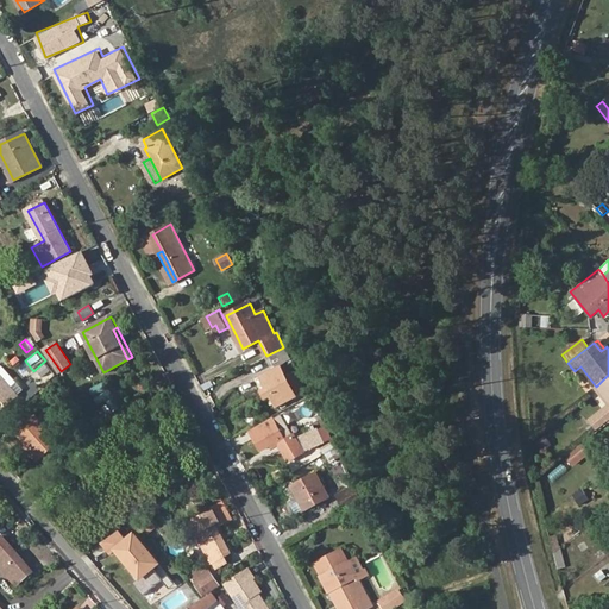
[(42,387),(56,375),(45,360),(33,371),(30,374),(42,387)]
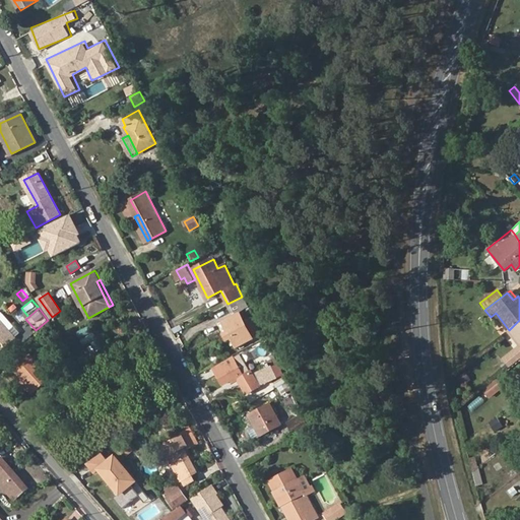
[(232,311),(222,317),(224,322),(235,317),(232,311)]
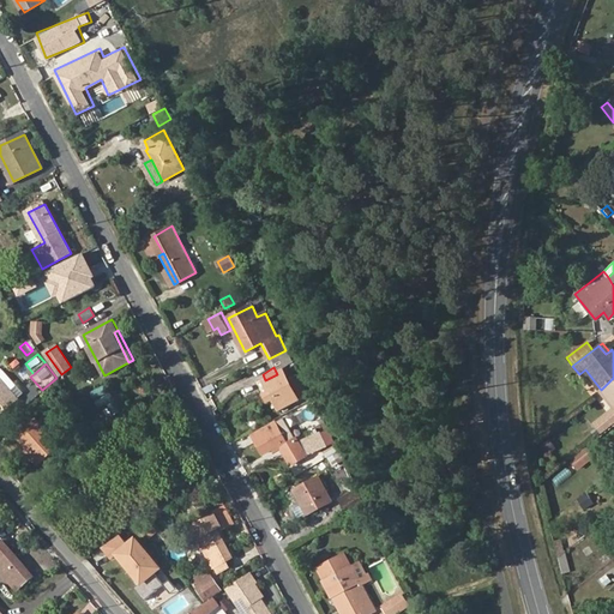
[(0,414),(17,399),(10,390),(17,385),(2,368),(0,369),(0,414)]
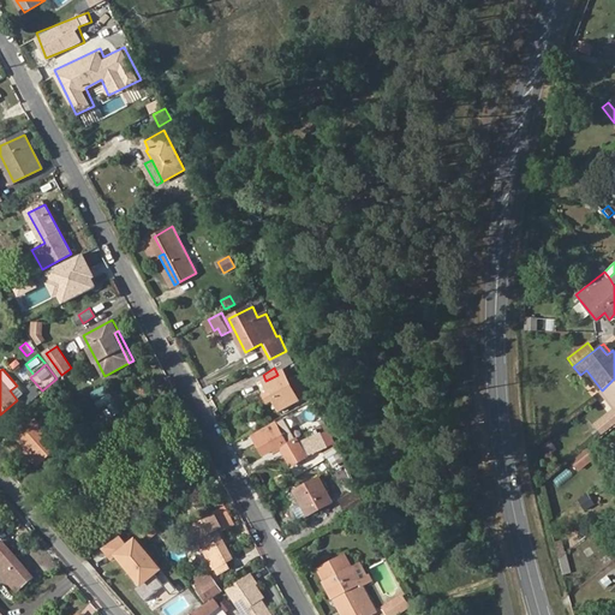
[(281,411),(311,394),(302,377),(290,383),(284,372),(278,375),(266,381),(270,392),(268,394),(272,402),(275,400),(281,411)]
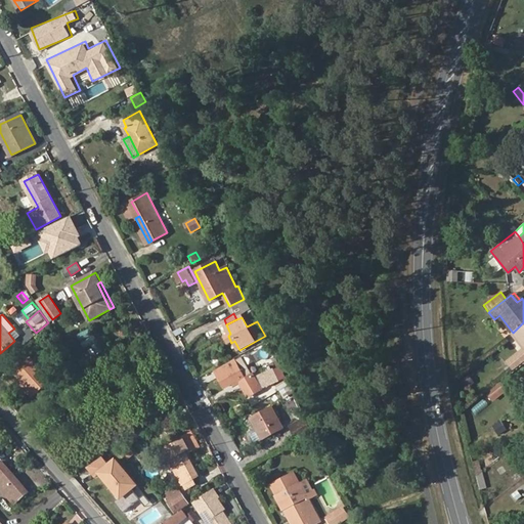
[(523,350),(521,353),(523,356),(523,322),(513,333),(523,346),(523,350)]
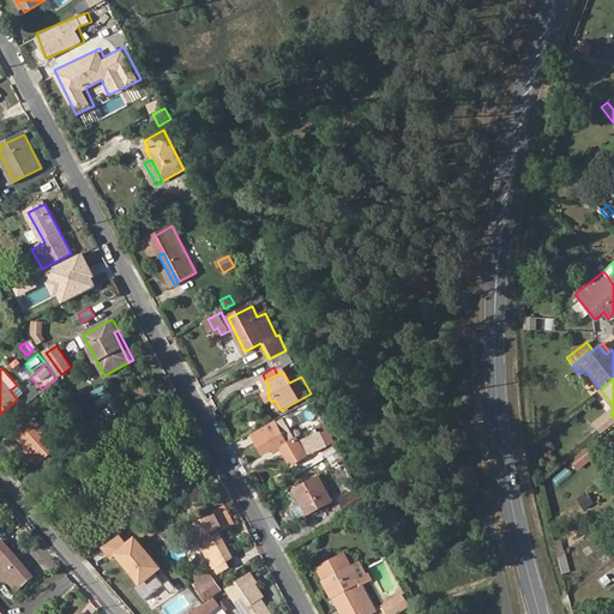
[(17,399),(24,393),(17,385),(10,390),(17,399)]
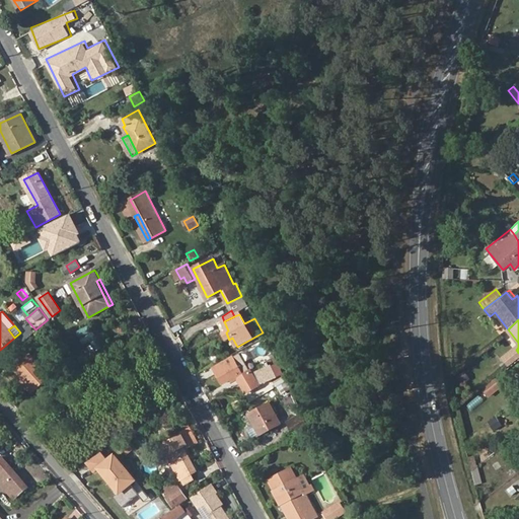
[(518,347),(518,344),(502,358),(508,366),(518,356),(518,353),(516,350),(518,347)]
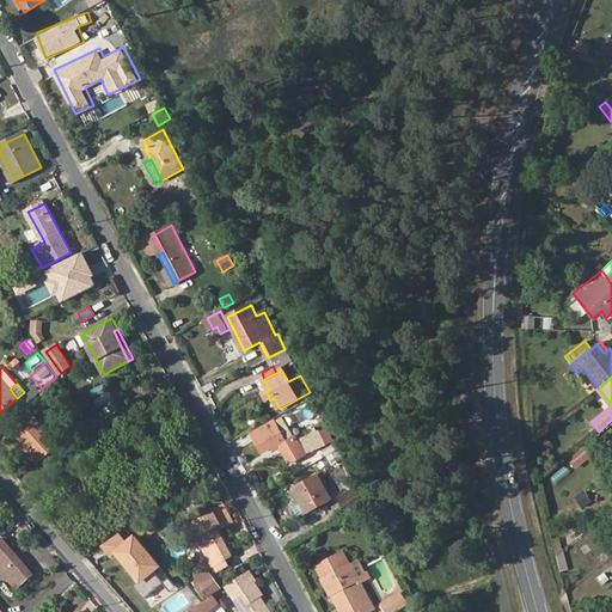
[(35,417),(17,433),(28,446),(40,459),(57,444),(35,417)]
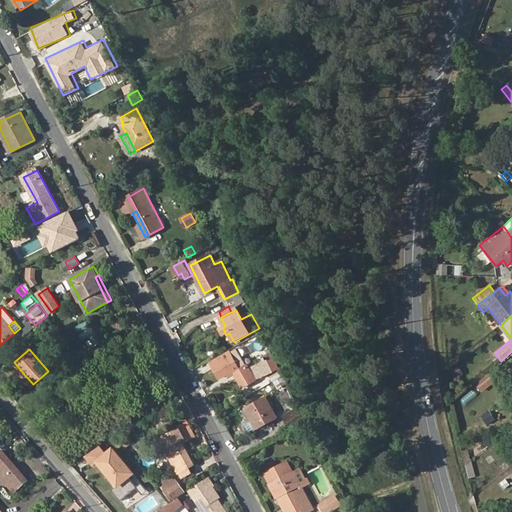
[(243,387),(256,381),(238,349),(211,363),(219,378),(227,374),(229,377),(235,373),(243,387)]
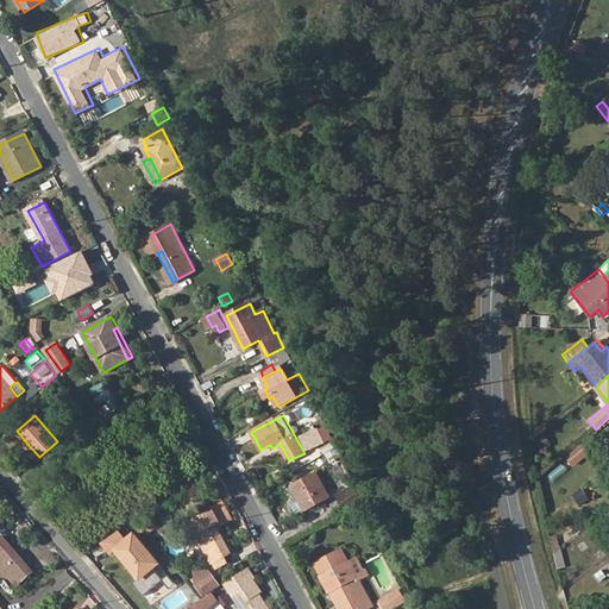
[(308,450),(320,444),(314,432),(302,437),(308,450)]
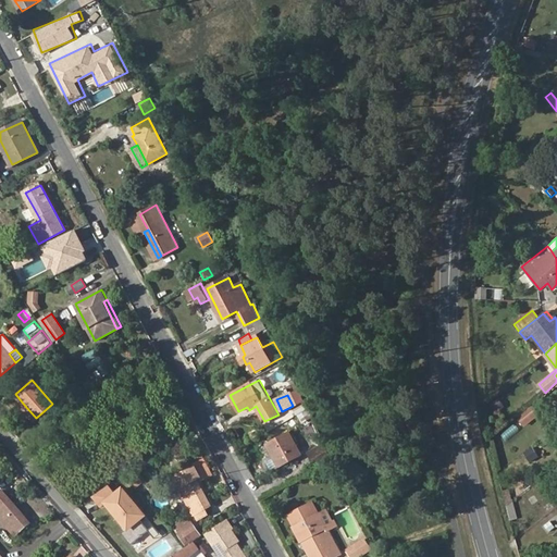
[(81,409),(86,417),(102,405),(97,398),(81,409)]
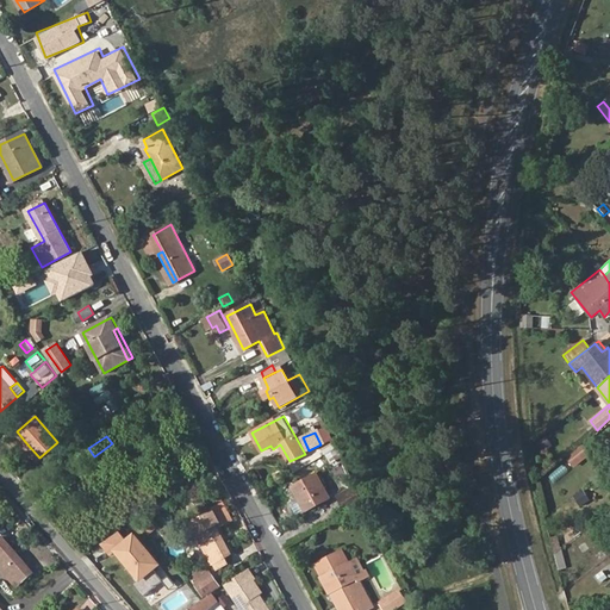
[(37,460),(39,458),(27,444),(25,446),(37,460)]
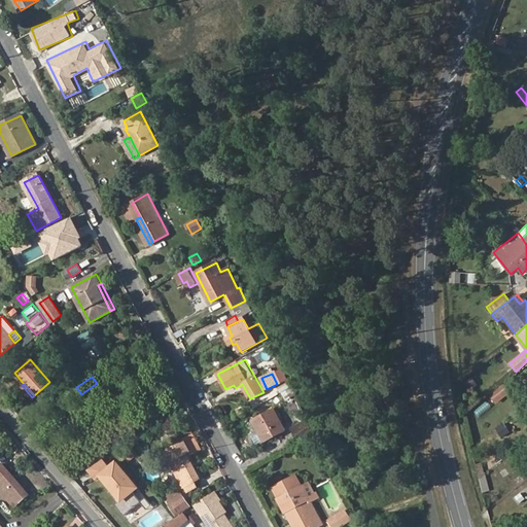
[(288,397),(294,393),(291,386),(284,390),(288,397)]
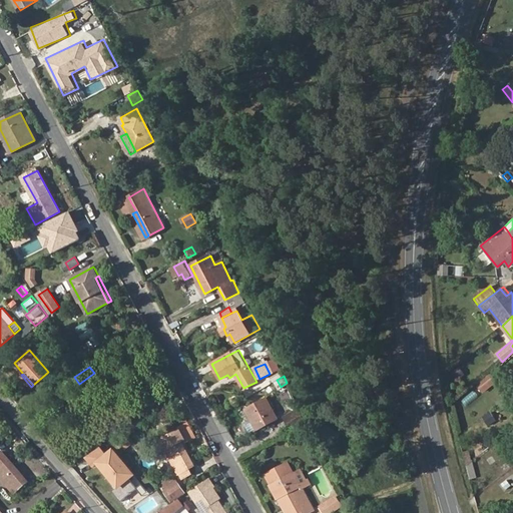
[(476,385),(481,391),(492,382),(487,376),(476,385)]
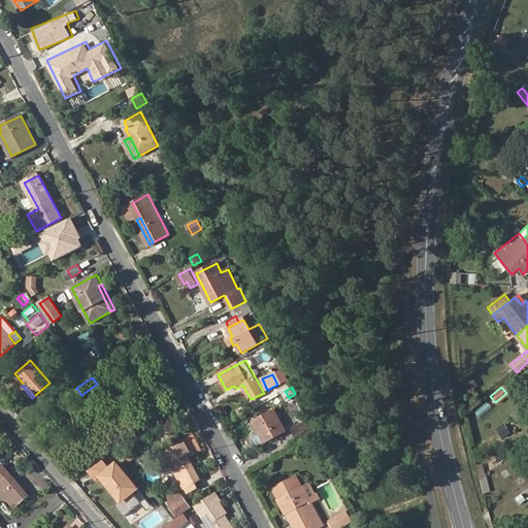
[(264,441),(285,430),(275,410),(254,422),(264,441)]
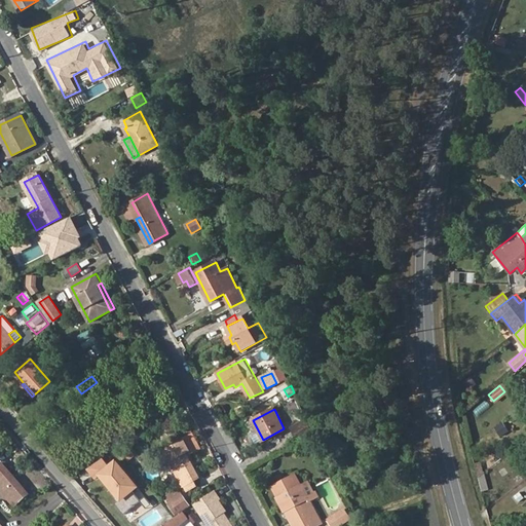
[(293,427),(300,441),(314,433),(303,410),(295,414),(299,423),(293,427)]
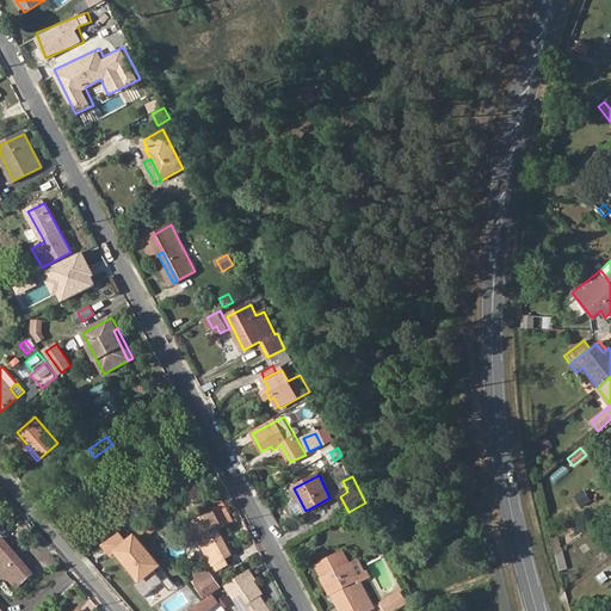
[(226,559),(232,554),(216,526),(221,524),(214,512),(193,524),(217,571),(229,565),(226,559)]
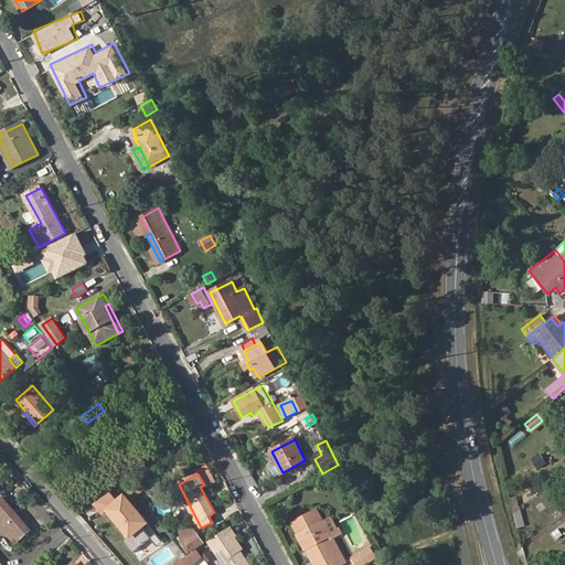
[(131,535),(147,522),(125,497),(109,509),(131,535)]
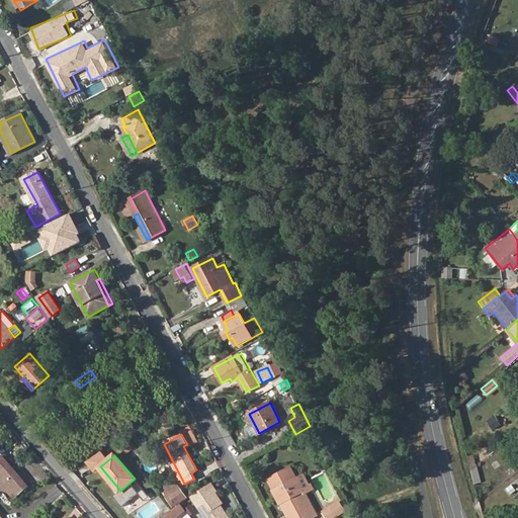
[(0,481),(14,498),(27,486),(3,457),(0,458),(0,481)]
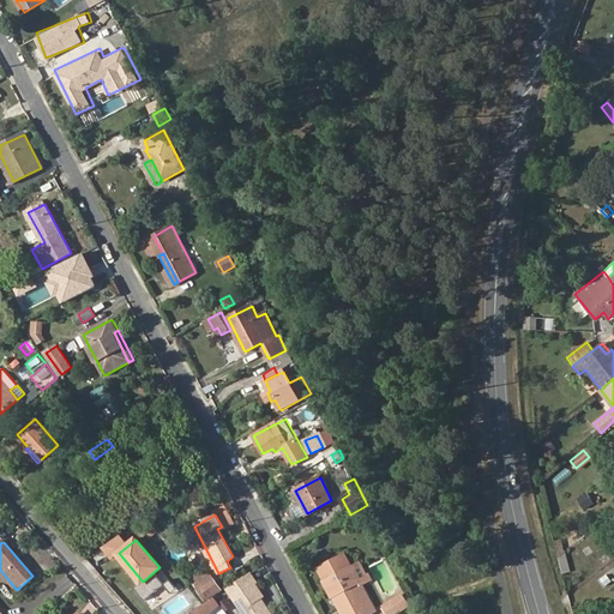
[(354,613),(368,613),(375,611),(359,579),(366,575),(360,563),(351,567),(344,554),(320,566),(327,579),(326,581),(333,596),(342,591),(354,613)]
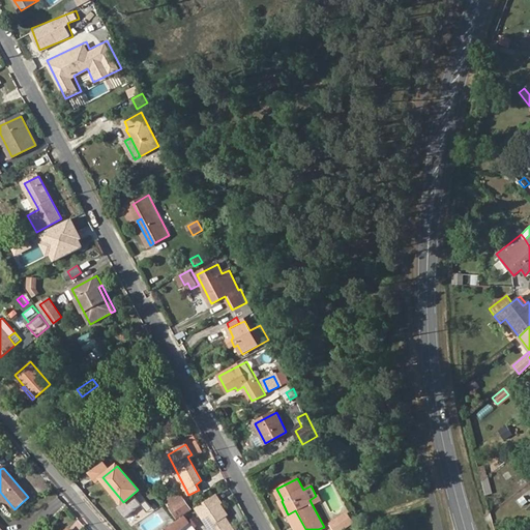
[(226,521),(223,518),(226,516),(228,513),(221,503),(222,502),(217,494),(197,507),(211,529),(235,529),(230,522),(226,521)]
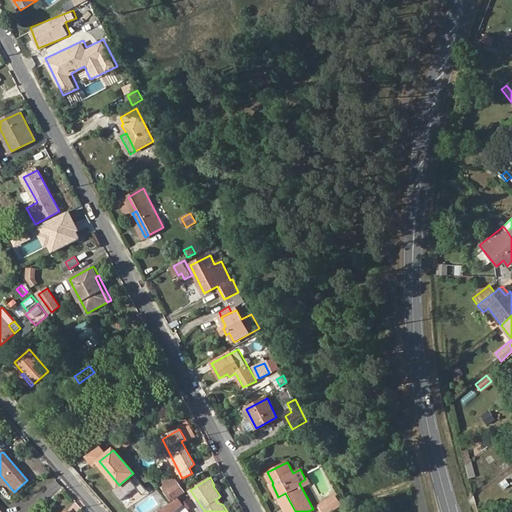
[(175,478),(163,486),(166,491),(178,483),(175,478)]
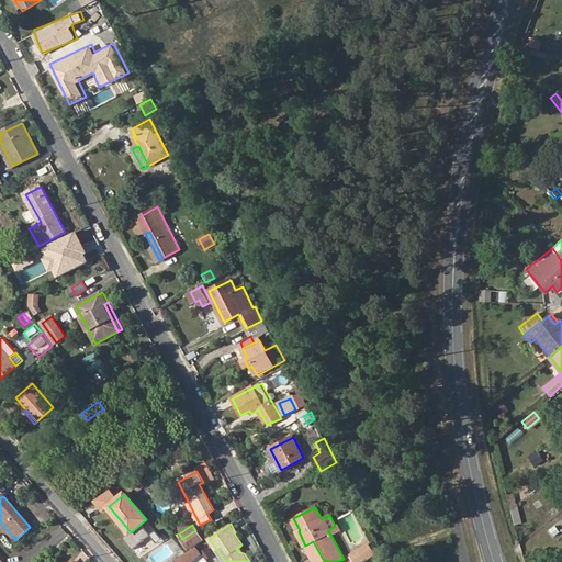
[(189,548),(201,540),(195,530),(182,539),(189,548)]
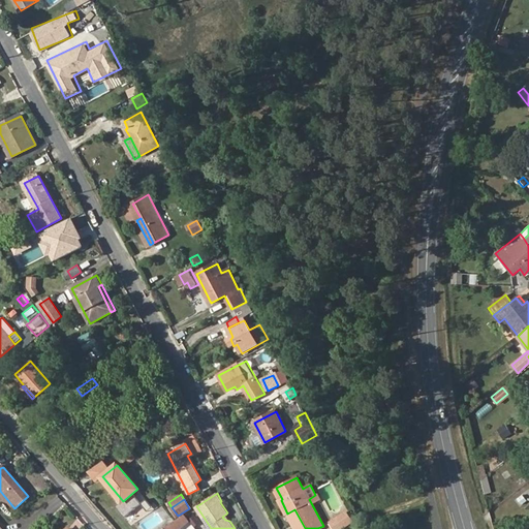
[(294,528),(305,528),(294,509),(287,514),(294,528)]
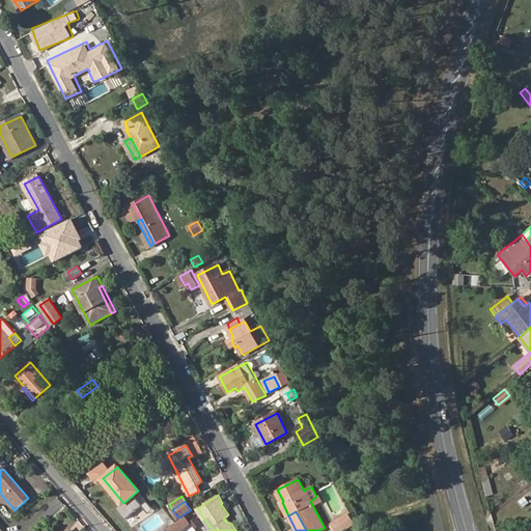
[(333,524),(337,530),(341,530),(354,523),(351,518),(347,513),(333,524)]
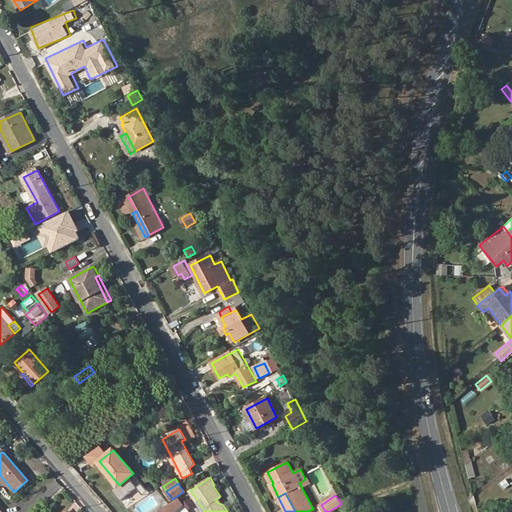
[(159,511),(172,511),(182,504),(178,498),(159,511)]
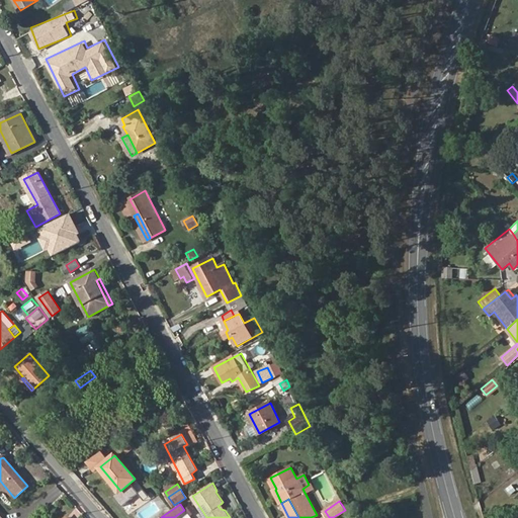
[(193,516),(197,513),(192,506),(188,509),(193,516)]
